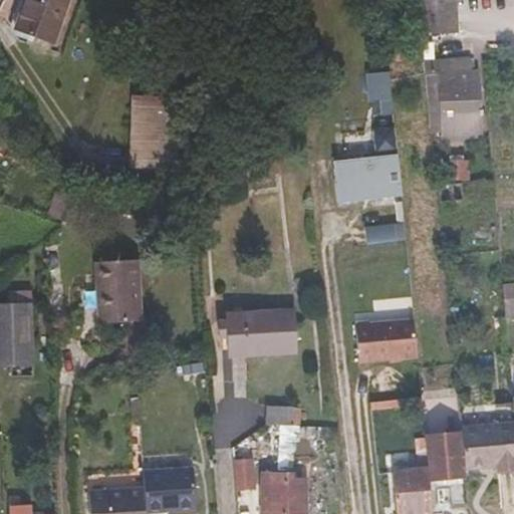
[(68,0),(25,0),(16,27),(54,42),(68,0)]
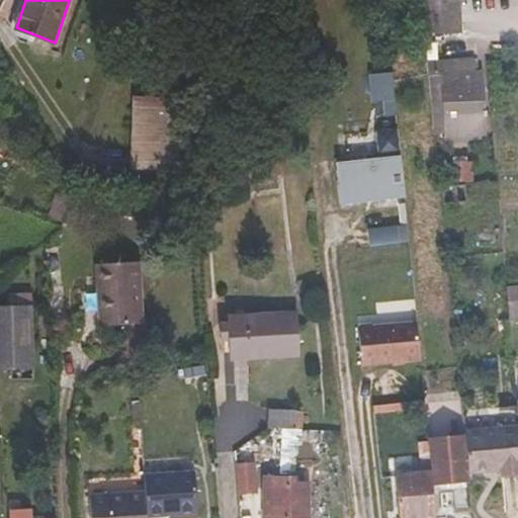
[(455,0),(422,0),(426,35),(458,32),(455,0)]
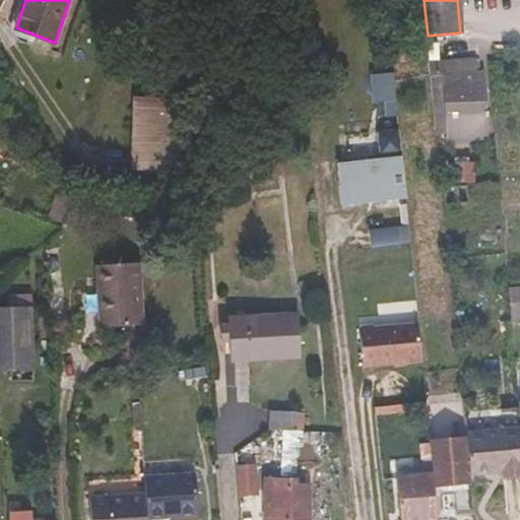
[(429,49),(393,51),(394,70),(395,73),(430,69),(429,49)]
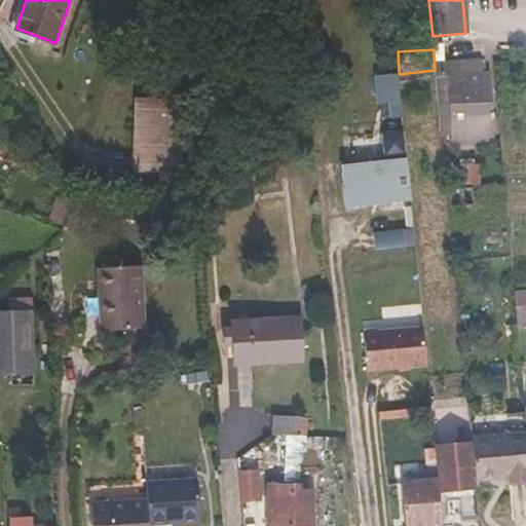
[(453,122),(454,142),(495,138),(491,90),(486,90),(483,60),(464,62),(465,73),(448,75),(453,122)]
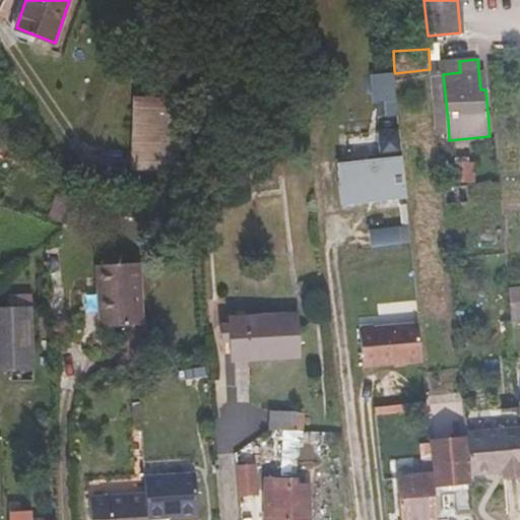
[(397,95),(394,70),(375,72),(377,98),(397,95)]
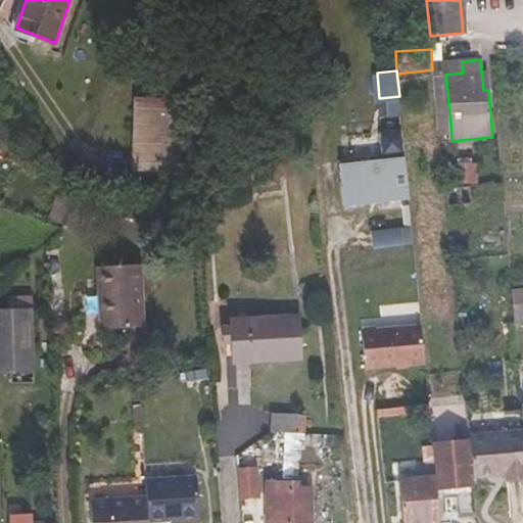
[(450,122),(445,75),(433,76),(438,124),(450,122)]
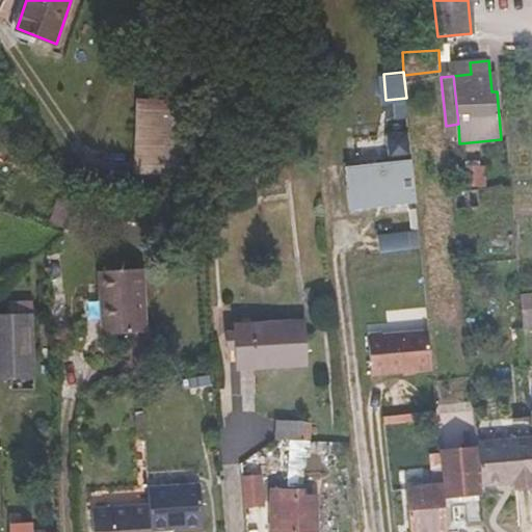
[(136,96),(134,173),(178,174),(180,97),(136,96)]
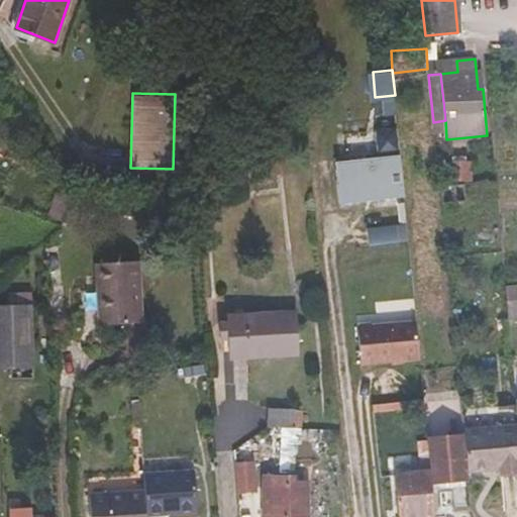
[(339,198),(404,191),(398,123),(379,124),(375,136),(382,146),(387,146),(387,150),(335,156),(339,198)]
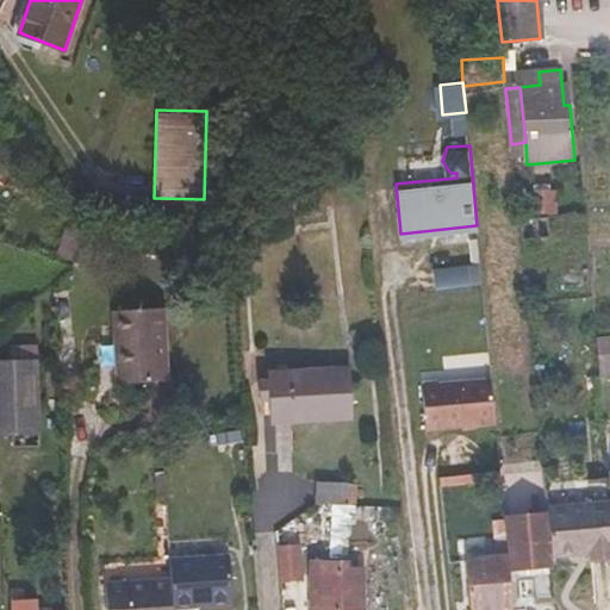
[(319,222),(318,206),(299,207),(302,224),(319,222)]
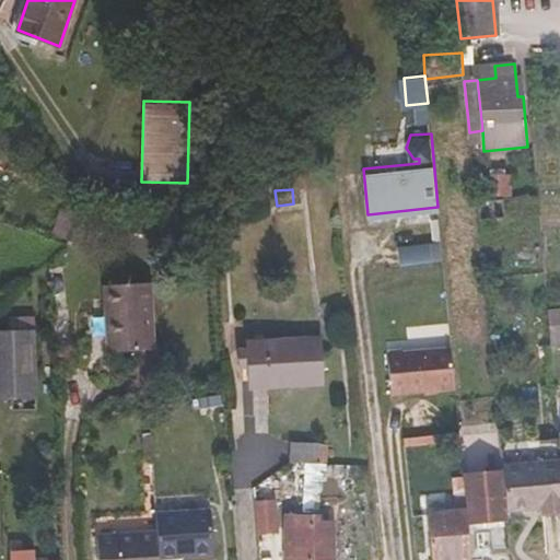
[(396,267),(428,264),(427,249),(395,252),(396,267)]
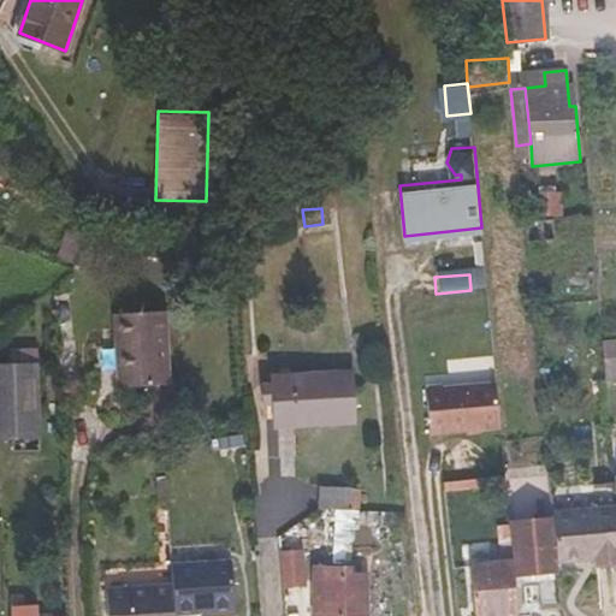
[(169,385),(163,312),(112,315),(118,389),(169,385)]
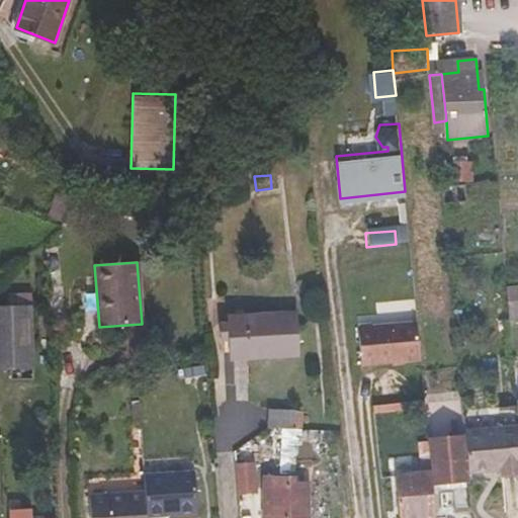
[(33,376),(30,290),(10,292),(11,305),(0,305),(0,365),(13,365),(14,377),(33,376)]
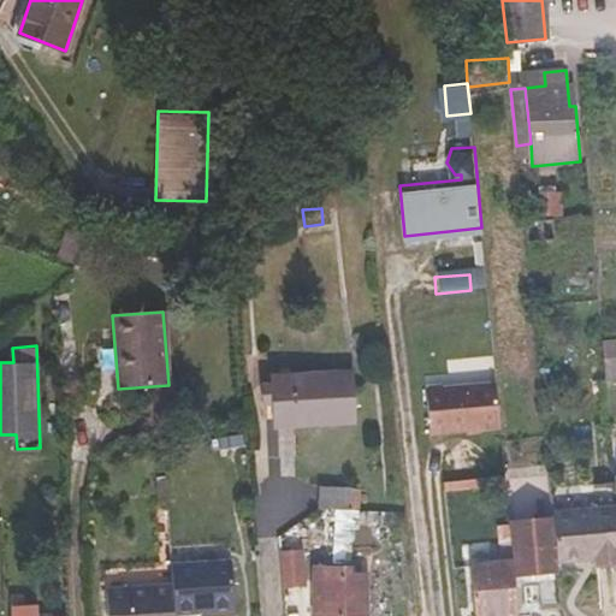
[(357,420),(354,371),(272,375),(272,381),(264,383),(265,404),(273,404),(273,425),(357,420)]
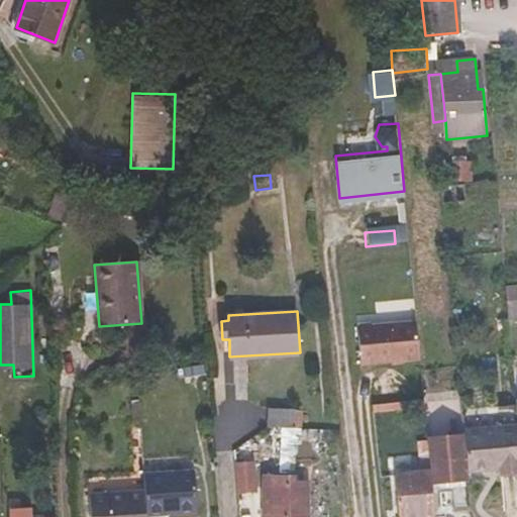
[(362,364),(420,357),(416,320),(358,326),(362,364)]
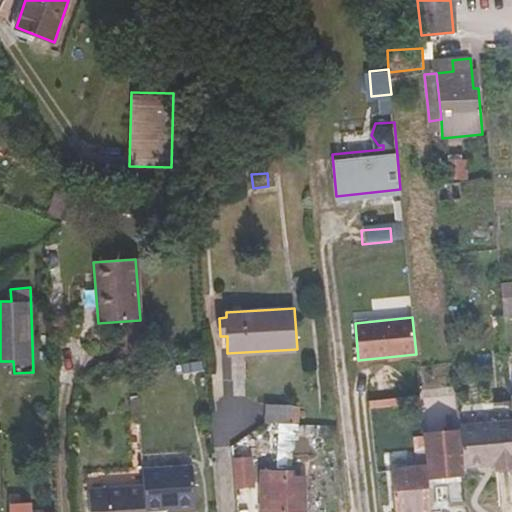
[(265,403),(265,421),(272,422),(271,460),(291,464),(293,436),(299,436),(299,405),(265,403)]
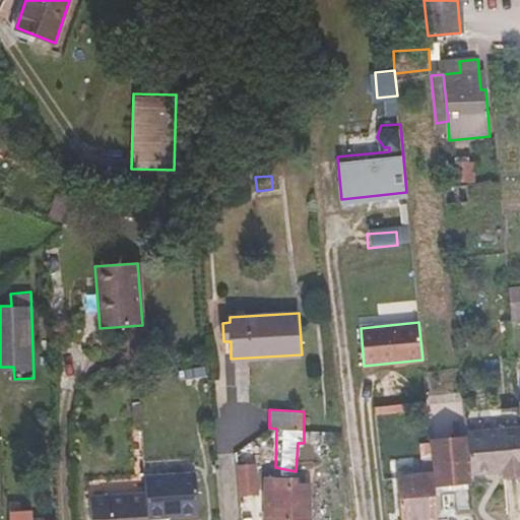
[(465,430),(465,423),(451,424),(451,438),(466,437),(465,430)]
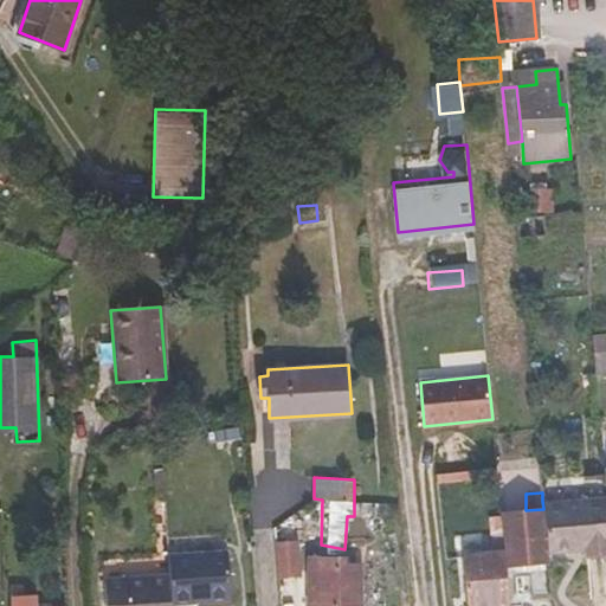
[(605,495),(542,501),(543,509),(548,553),(586,549),(587,555),(605,553),(605,495)]
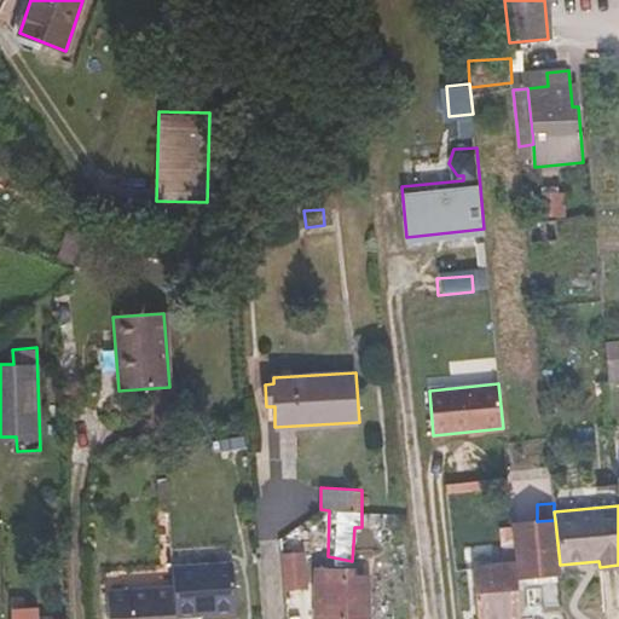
[(276,549),(272,518),(255,520),(260,551),(276,549)]
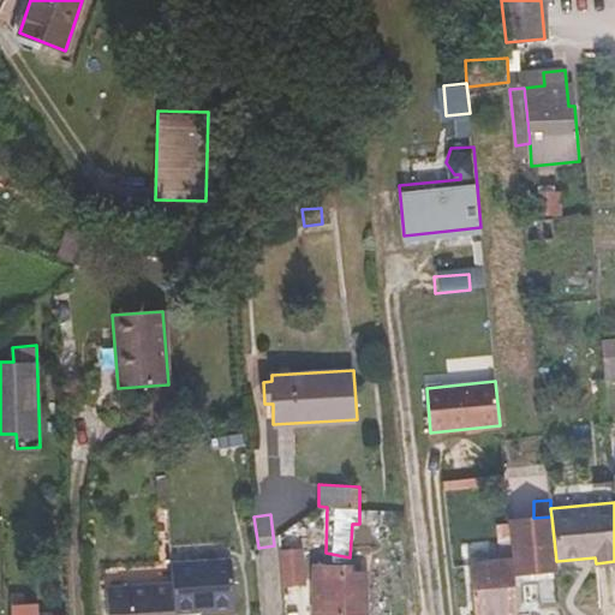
[(533,518),(509,520),(513,559),(517,602),(526,599),(524,583),(538,581),(541,603),(560,601),(556,561),(551,517),(533,518)]
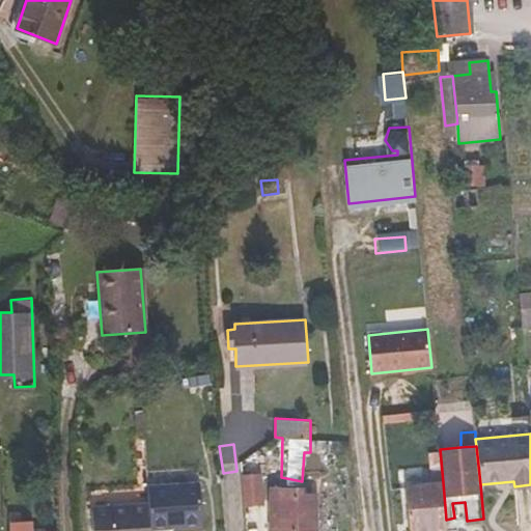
[(245,502),(261,500),(258,472),(241,474),(245,502)]
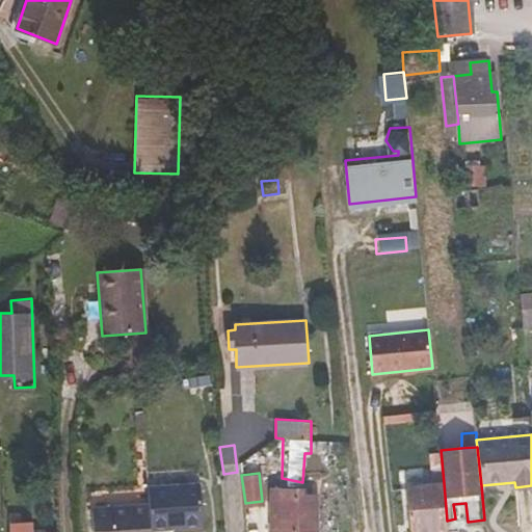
[(200,483),(149,486),(150,505),(151,529),(181,528),(182,531),(203,529),(200,483)]
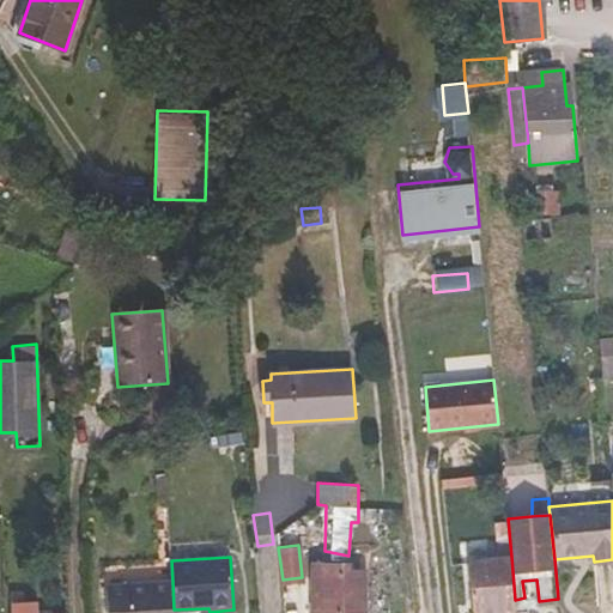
[(467,560),(472,611),(490,610),(516,607),(515,600),(511,557),(467,560)]
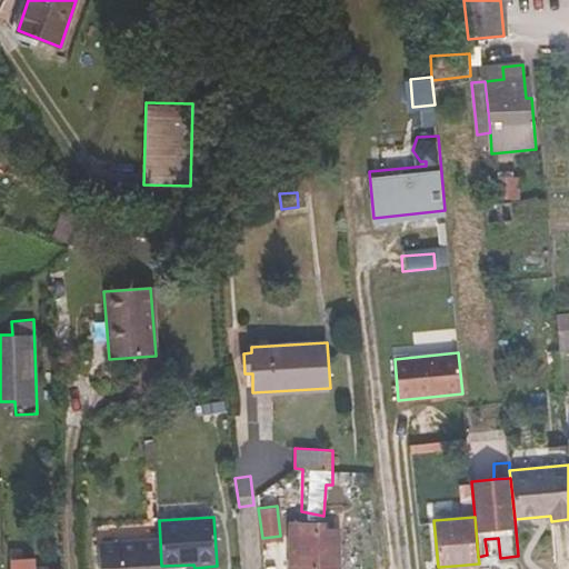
[(341,567),(340,527),(326,527),(326,521),(292,522),(292,550),(300,550),(300,568),(341,567)]
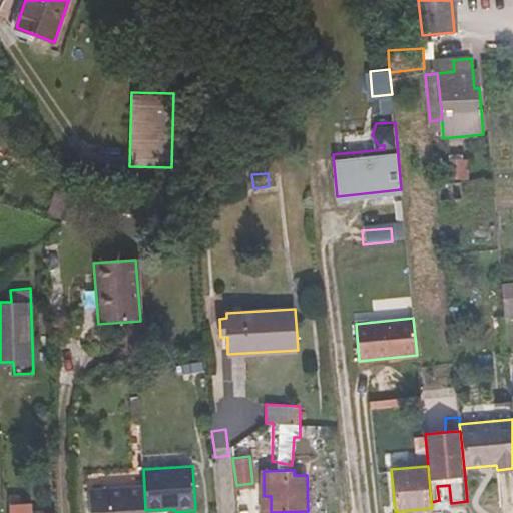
[(145,512),(145,510),(144,487),(90,490),(91,512),(145,512)]
